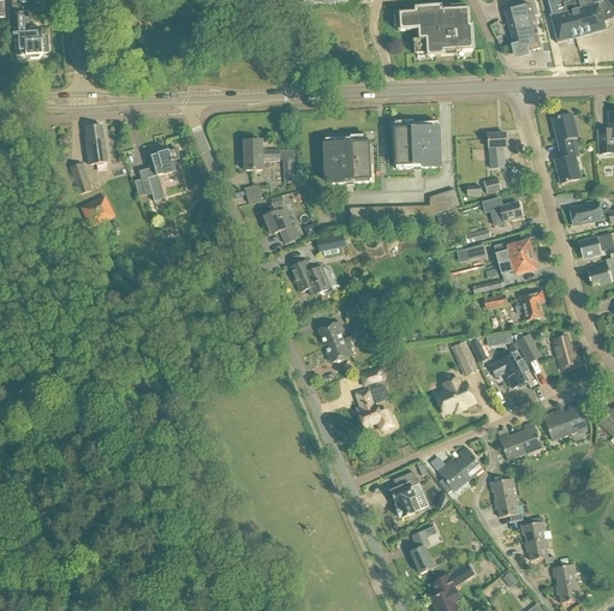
[(534,0),(516,0),(518,6),(505,10),(513,43),(514,43),(520,52),(540,47),(535,28),(537,27),(530,1),(534,0)]
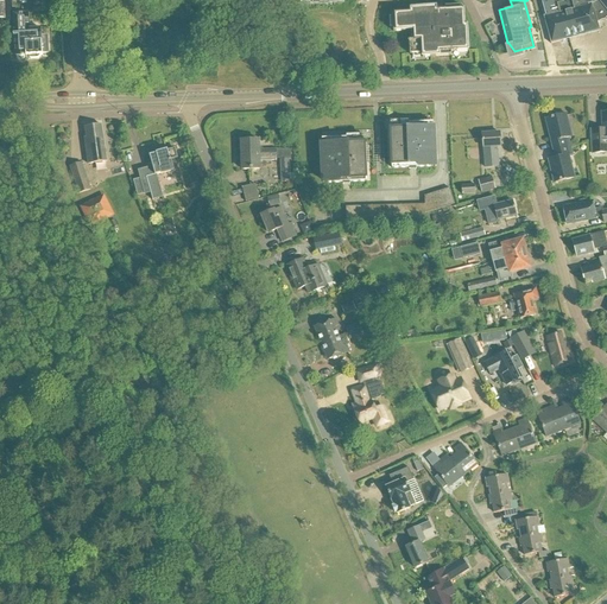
[(543,14),(547,25),(547,30),(550,42),(558,39),(599,29),(596,20),(604,18),(606,16),(606,0),(541,0),(544,13),(543,14)]
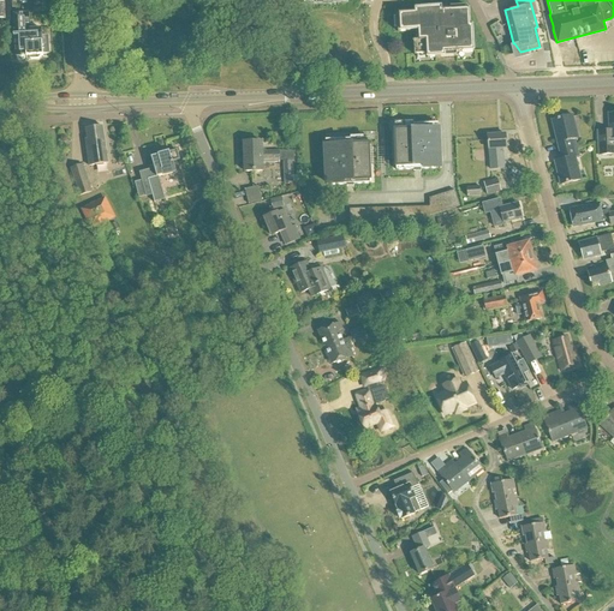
[(465,4),(464,4),(413,6),(415,11),(397,12),(397,30),(415,29),(416,39),(412,39),(413,53),(425,52),(427,55),(455,54),(455,51),(474,49),(471,24),(469,24),(468,7),(468,6),(466,5),(465,4)]
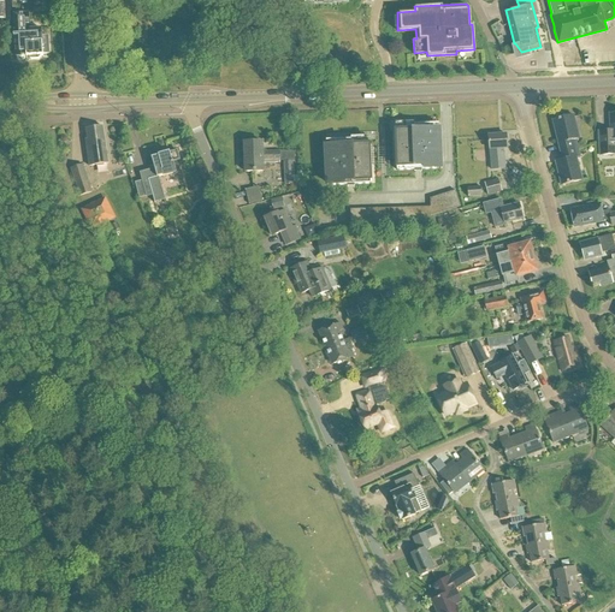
[(29,11),(12,12),(13,39),(15,39),(15,54),(25,54),(25,55),(28,55),(29,57),(37,57),(40,53),(42,53),(42,52),(48,51),(47,34),(40,35),(40,28),(30,28),(29,11)]
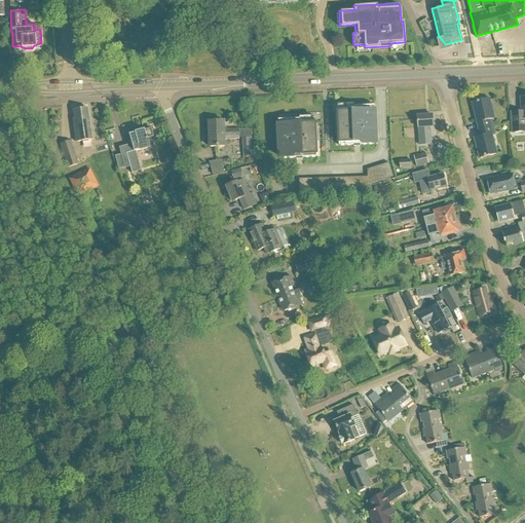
[(524,95),(520,95),(520,110),(511,110),(512,131),(524,129),(524,95)]
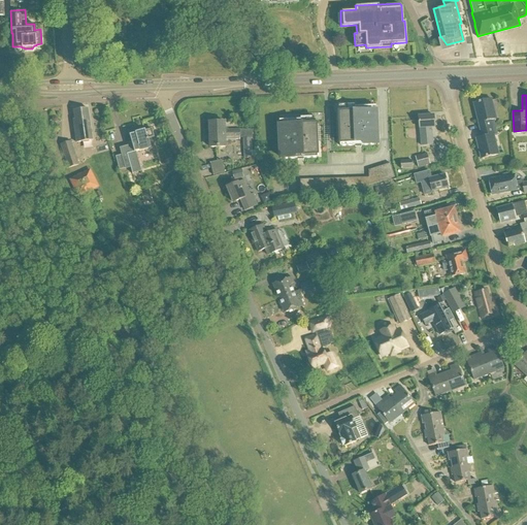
[(491,97),(472,101),(478,121),(480,128),(494,124),(492,118),(495,117),(491,97)]
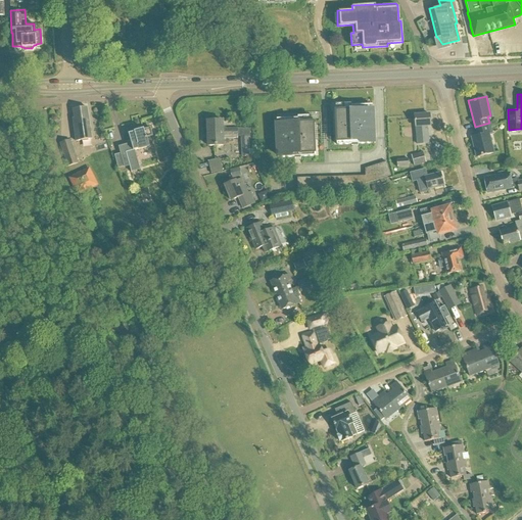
[(364,107),(364,103),(340,104),(341,108),(335,109),(336,143),(371,141),(370,107),(364,107)]
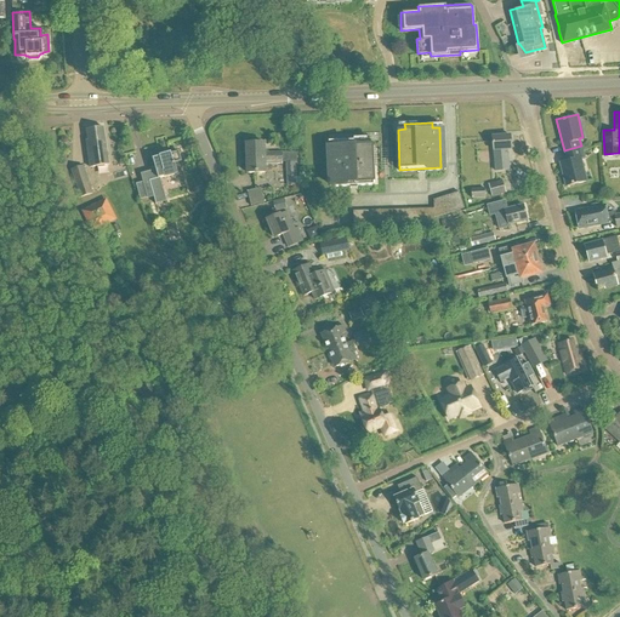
[(90,165),(108,163),(102,125),(86,127),(87,138),(86,138),(90,165)]
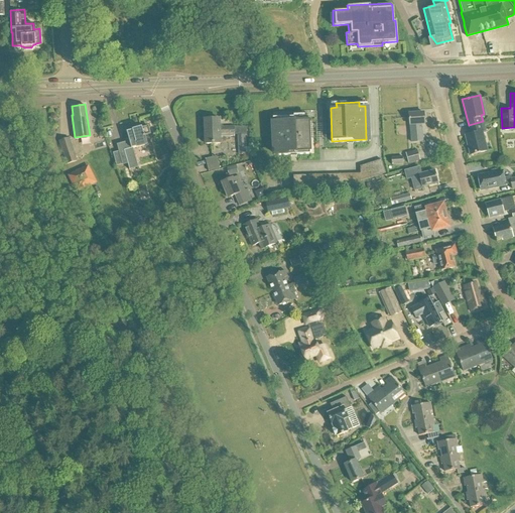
[(422,110),(408,111),(409,123),(410,134),(411,140),(422,139),(422,133),(421,122),(423,122),(422,110)]
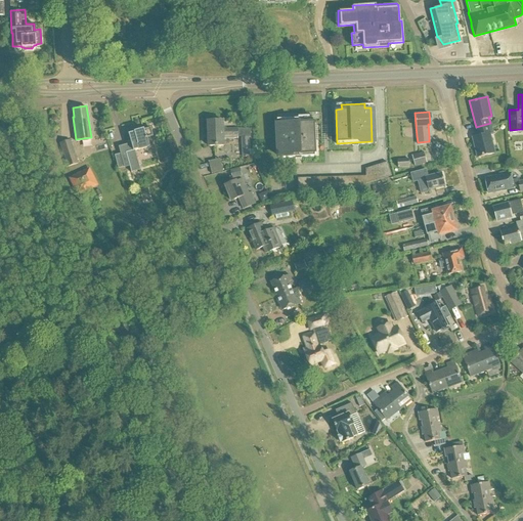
[(308,121),(307,117),(284,118),(285,122),(278,122),(279,156),(315,155),(313,121),(308,121)]
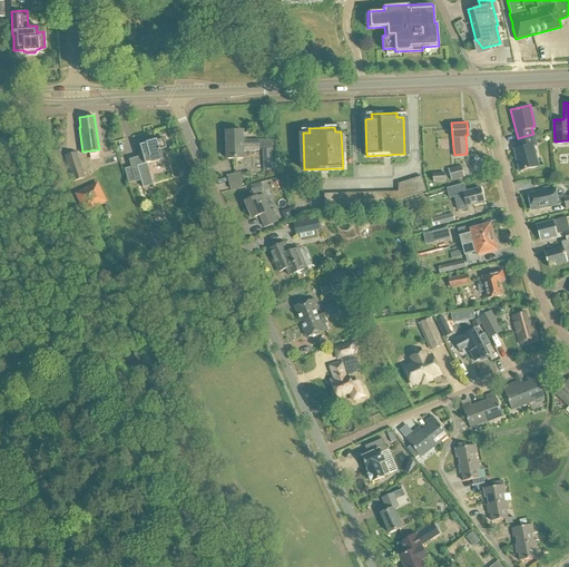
[(257,137),(245,137),(242,137),(242,136),(242,129),(225,130),(225,137),(226,149),(225,152),(225,155),(226,156),(226,158),(243,157),(243,148),(257,148),(257,147),(257,139),(257,137)]
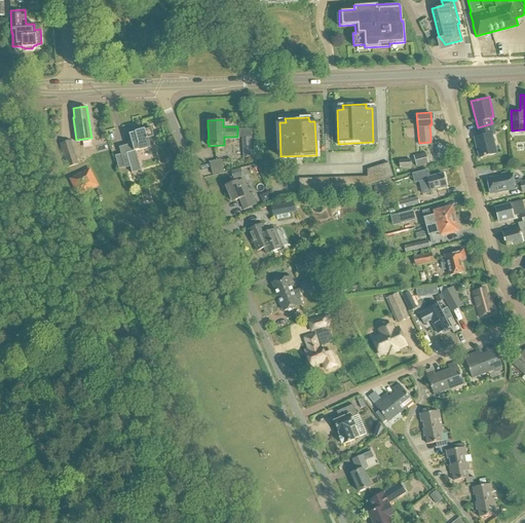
[(492,123),(478,127),(480,135),(474,136),(478,155),(496,151),(491,132),(494,132),(492,123)]
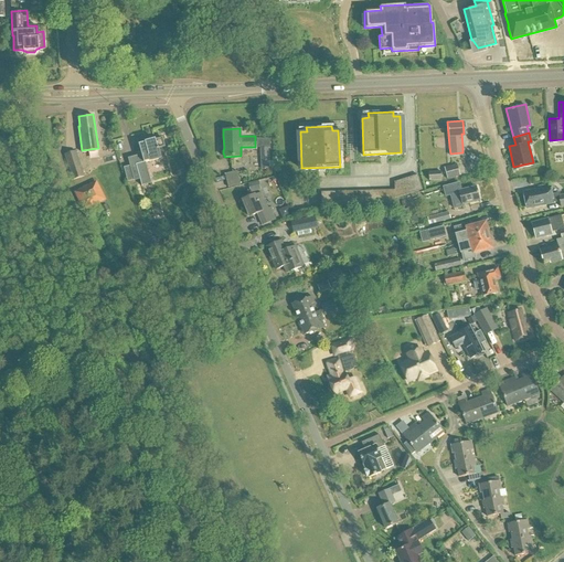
[(163,136),(161,137),(161,136),(155,138),(153,138),(153,137),(151,137),(150,136),(148,137),(147,139),(146,139),(146,140),(138,142),(141,151),(138,152),(139,155),(129,157),(134,178),(139,177),(140,181),(149,179),(145,160),(160,157),(158,148),(158,146),(163,145),(163,144),(166,142),(163,136)]
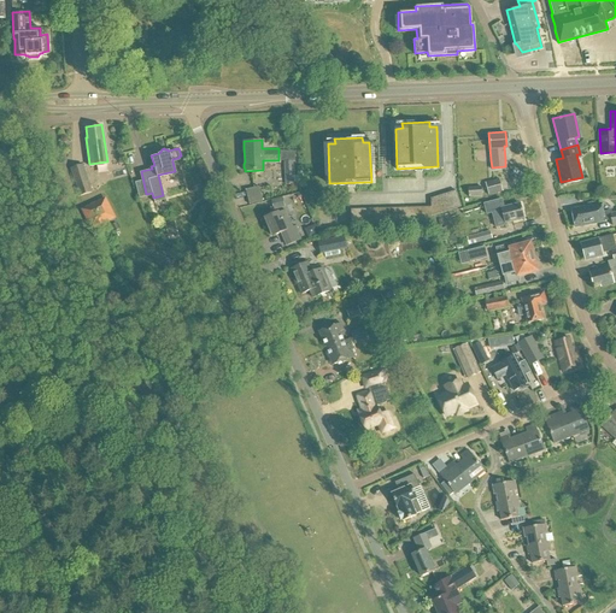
[(82,161),(70,166),(80,194),(92,190),(82,161)]
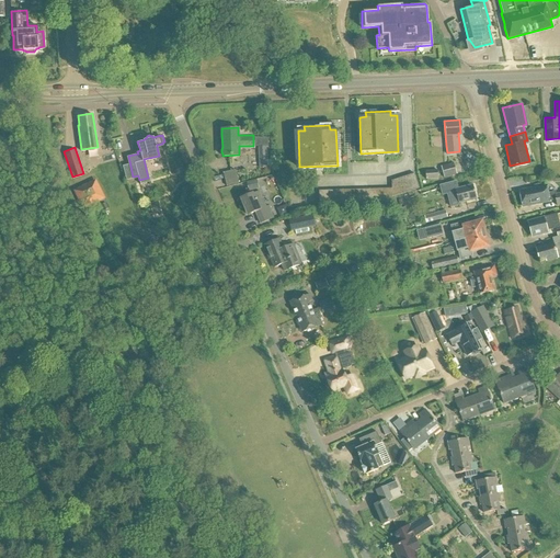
[(258,151),(258,166),(266,166),(266,164),(266,158),(266,151),(258,151)]
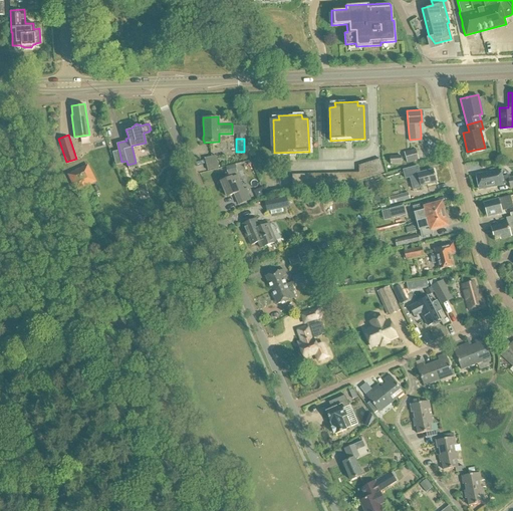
[(403,151),(406,161),(418,158),(415,148),(403,151)]
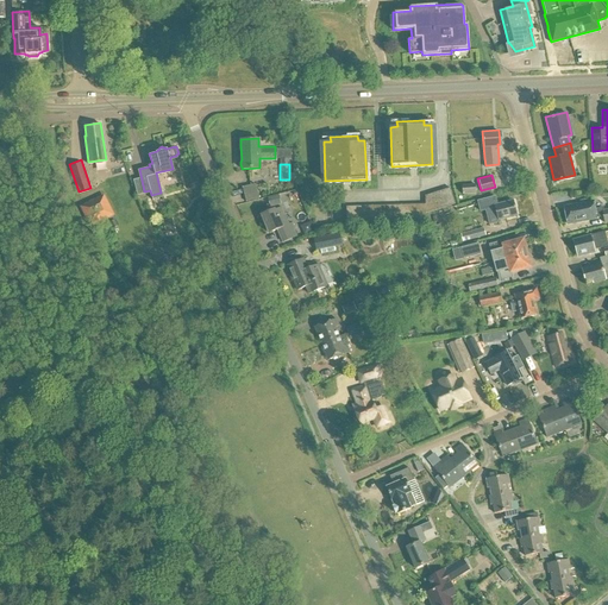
[(240,183),(245,197),(259,193),(255,178),(240,183)]
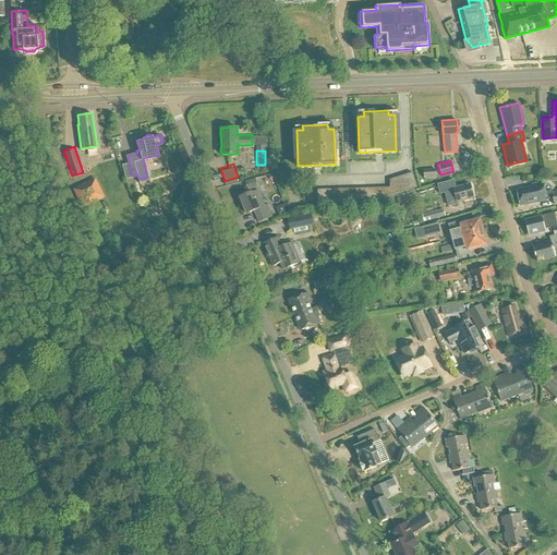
[(422,168),(423,177),(435,176),(435,167),(422,168)]
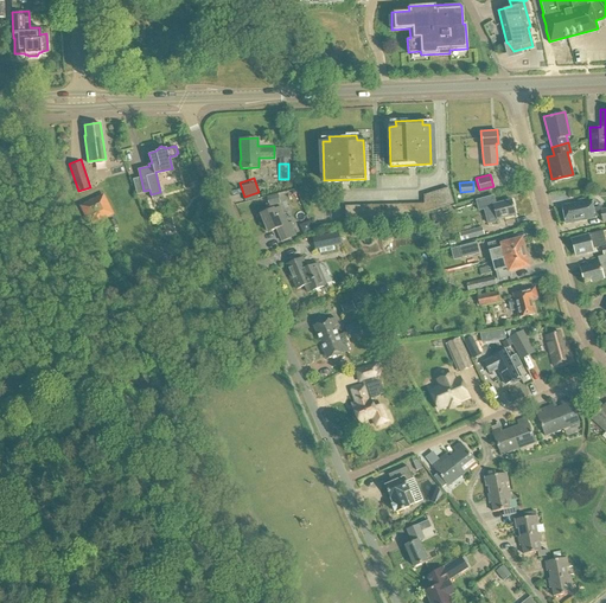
[(438,188),(444,204),(453,200),(448,185),(438,188)]
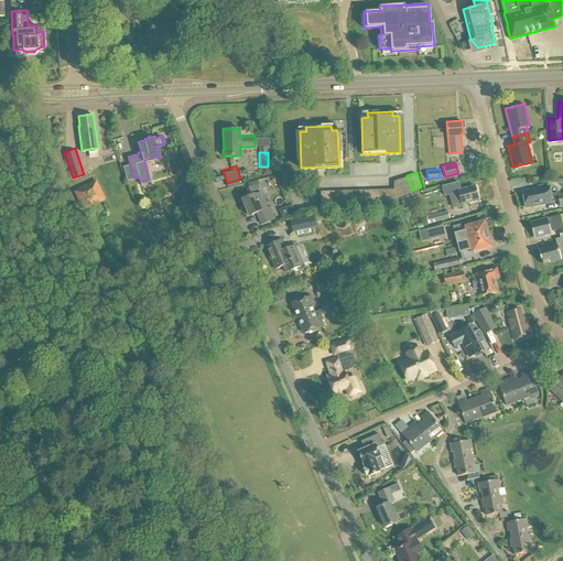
[(407,175),(398,177),(402,193),(412,190),(407,175)]
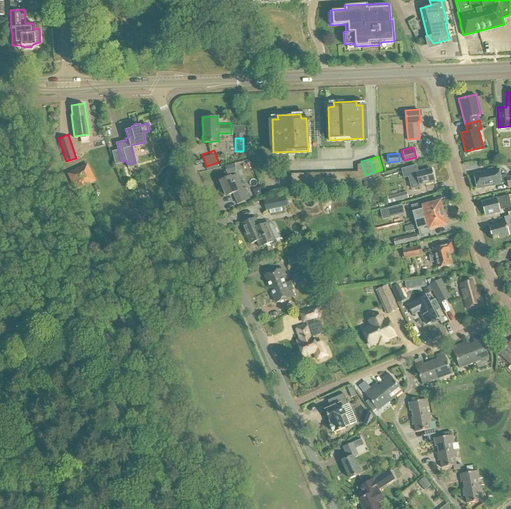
[(357,163),(357,170),(357,177),(365,175),(361,161),(357,163)]
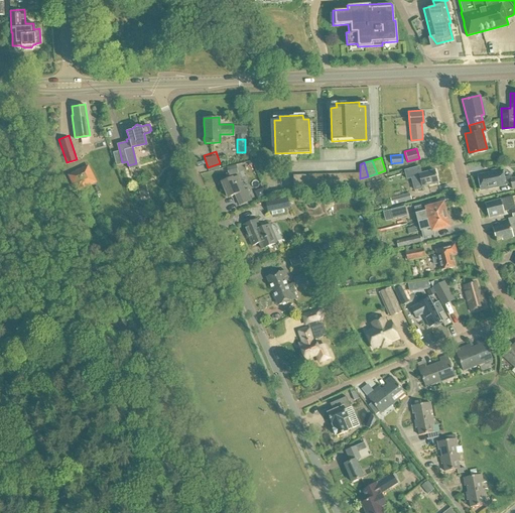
[(76,188),(94,179),(87,164),(69,173),(76,188)]
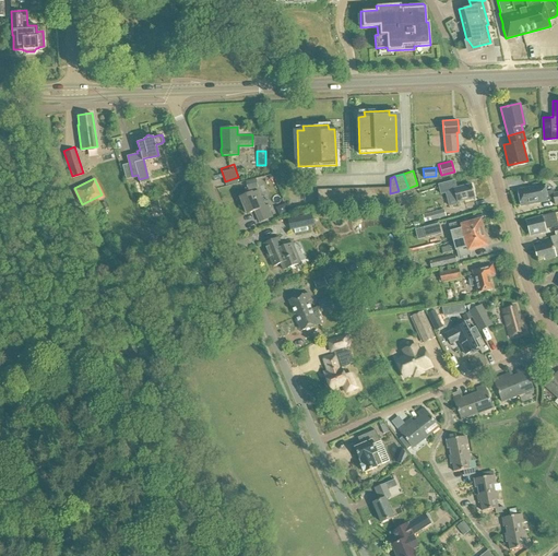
[(453,178),(437,184),(440,192),(444,191),(448,205),(459,202),(458,201),(474,197),(471,182),(455,186),(453,178)]
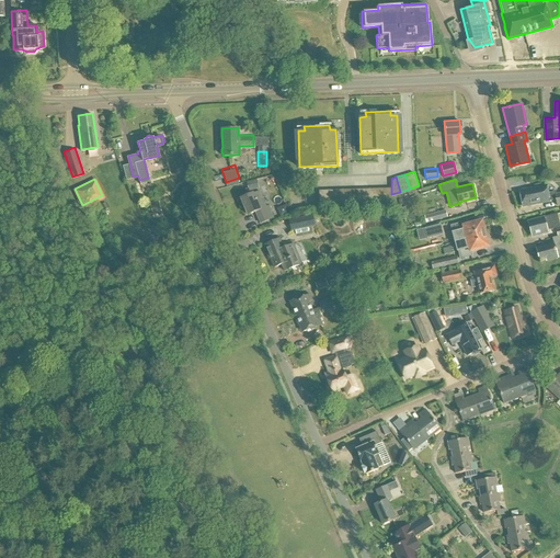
[(556,189),(547,190),(546,183),(518,189),(522,205),(549,200),(548,198),(556,197),(557,202),(559,201),(559,190),(556,191),(556,189)]
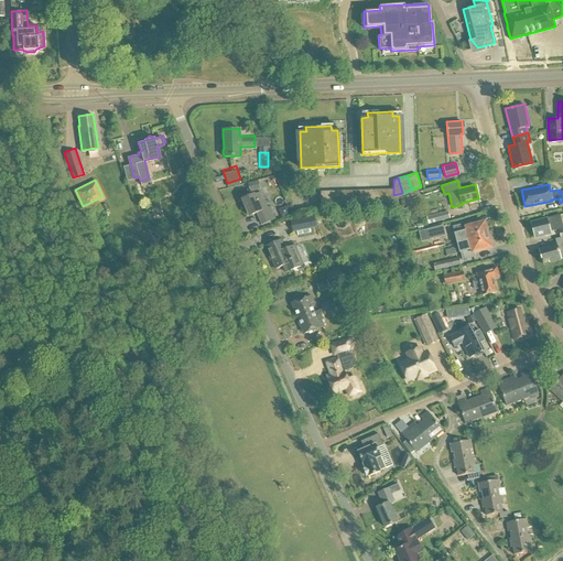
[(375,187),(366,189),(366,204),(376,203),(375,187)]
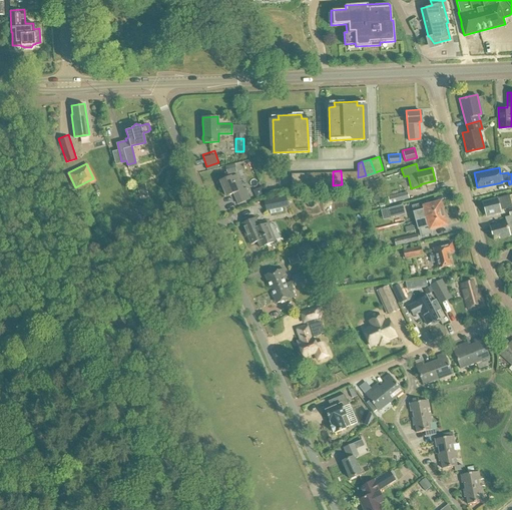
[(350,170),(341,170),(342,184),(350,184),(350,170)]
